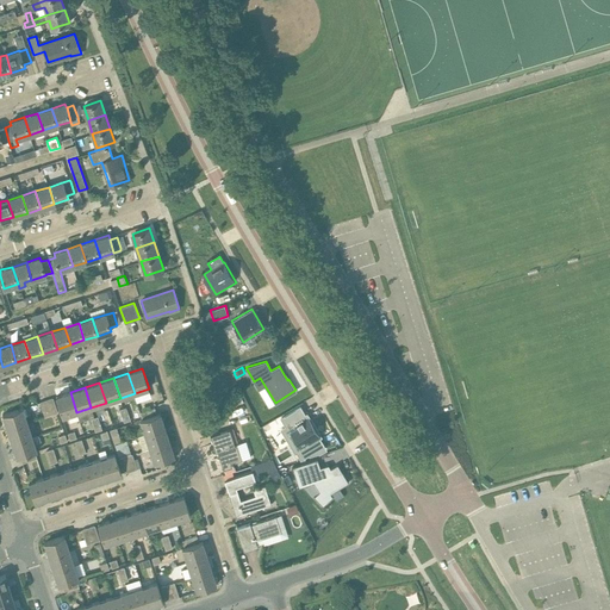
[(62,417),(76,412),(70,392),(56,397),(62,417)]
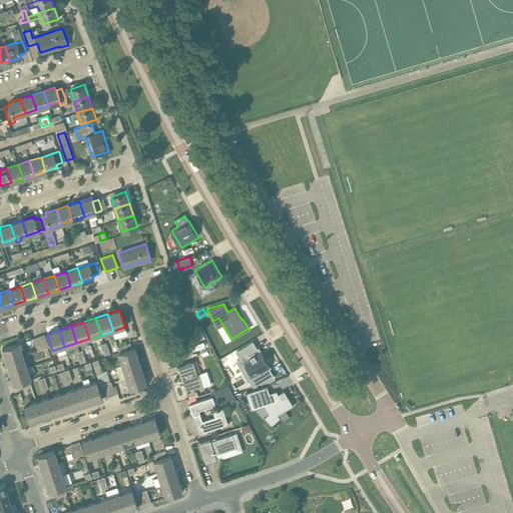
[(44,335),(39,336),(43,349),(48,347),(44,335)]
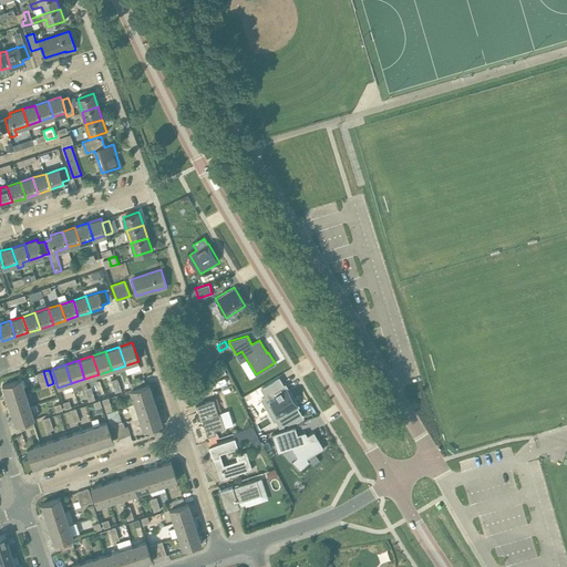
[(48,385),(43,371),(37,373),(41,388),(48,385)]
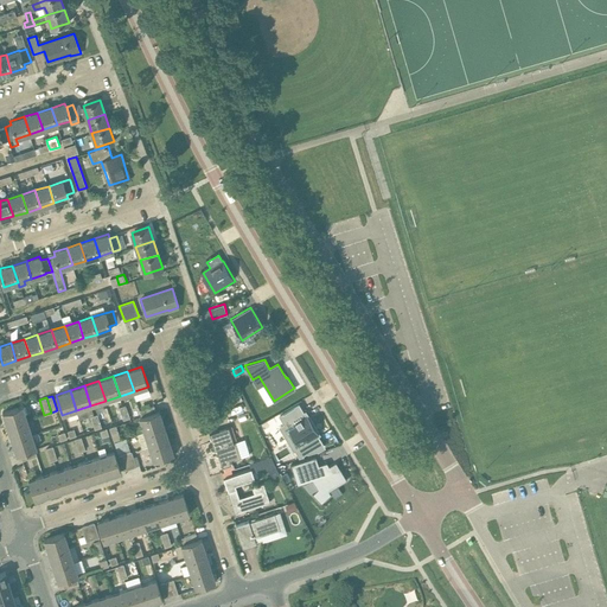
[(285,423),(280,427),(294,449),(295,449),(300,457),(302,455),(307,453),(308,453),(317,451),(318,451),(324,447),(318,436),(318,435),(319,434),(306,411),(304,413),(299,404),(295,406),(282,414),(280,415),(283,422),(285,423)]
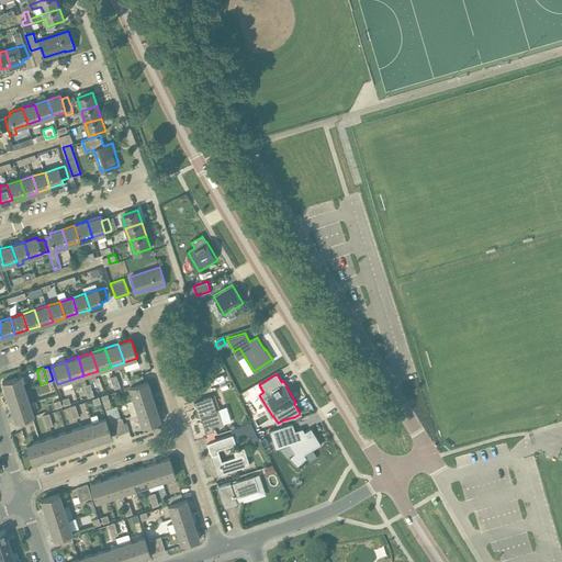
[(25,390),(24,385),(21,375),(2,381),(7,395),(25,390)]
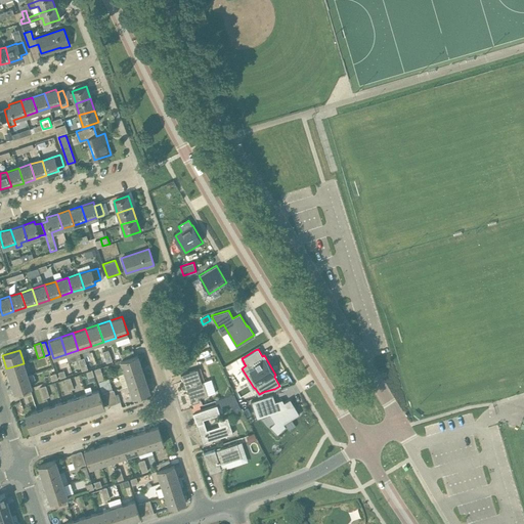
[(142,367),(138,354),(135,355),(128,358),(122,359),(121,360),(125,373),(142,367)]
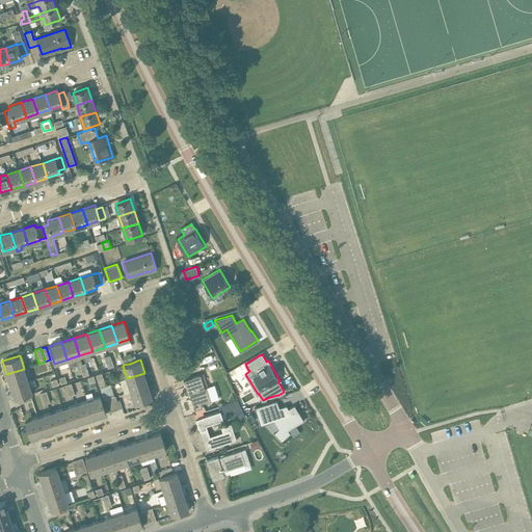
[(28,381),(28,380),(24,369),(6,374),(10,387),(28,381)]
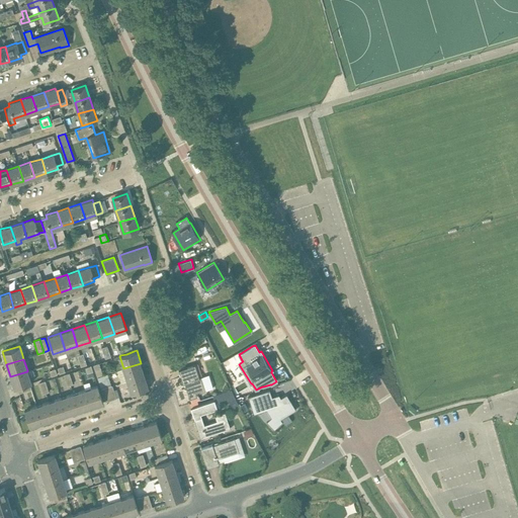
[(145,375),(141,363),(123,368),(118,370),(122,382),(127,381),(145,375)]
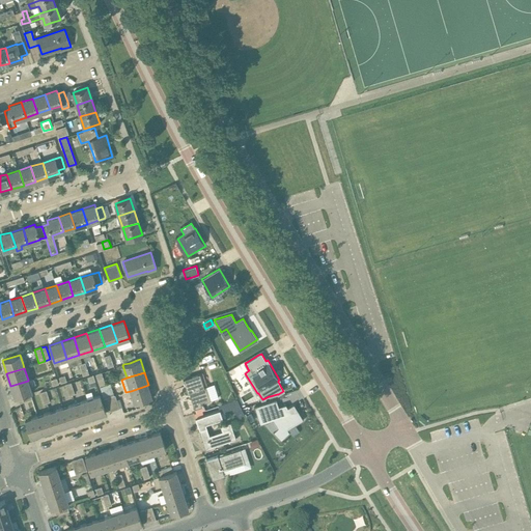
[(200,373),(183,379),(188,393),(190,392),(195,408),(203,406),(203,402),(211,400),(206,386),(204,387),(200,373)]
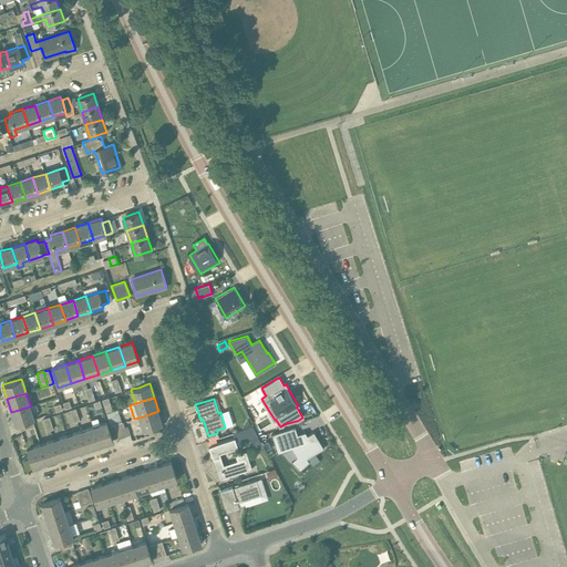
[(16,425),(19,424),(32,420),(34,420),(30,406),(11,412),(16,425)]
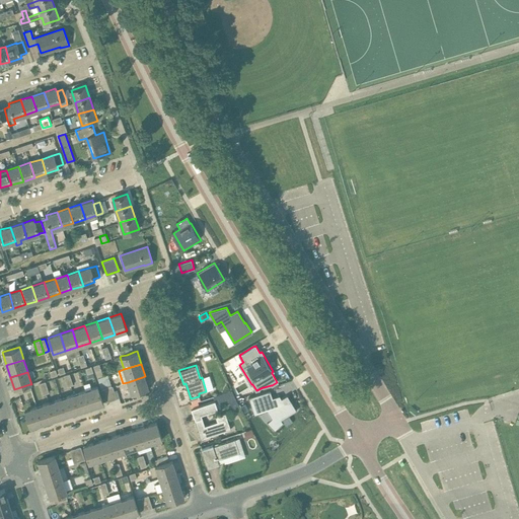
[(113,386),(112,386),(107,374),(97,378),(101,390),(107,388),(113,386)]
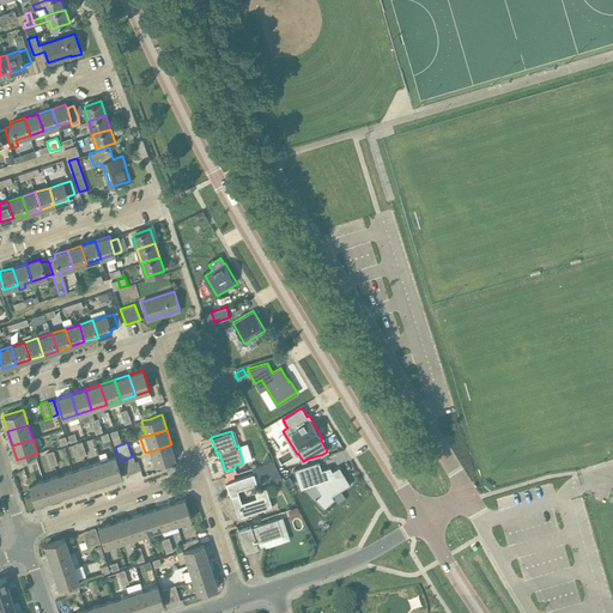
[(151,451),(151,454),(156,466),(176,459),(171,444),(151,451)]
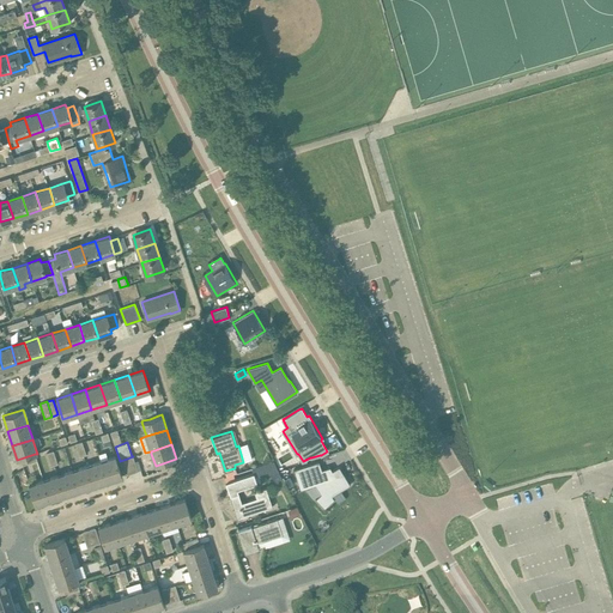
[(23,465),(34,461),(37,460),(35,454),(20,459),(23,465)]
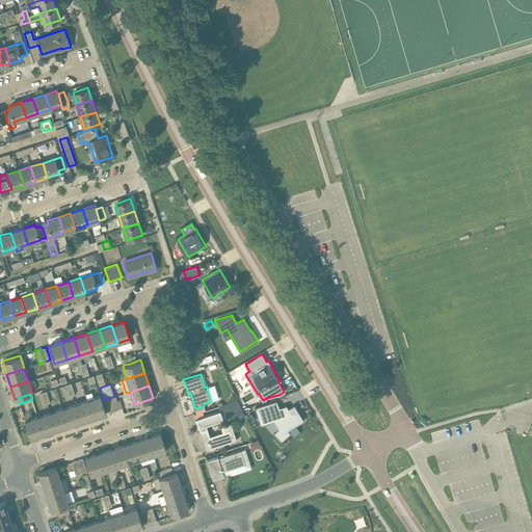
[(100,396),(87,400),(94,418),(106,414),(100,396)]
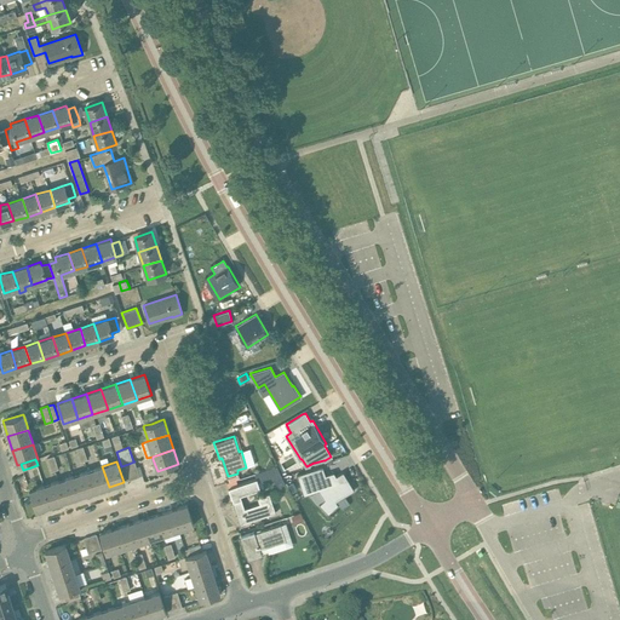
[(133,478),(139,476),(135,461),(128,464),(133,478)]
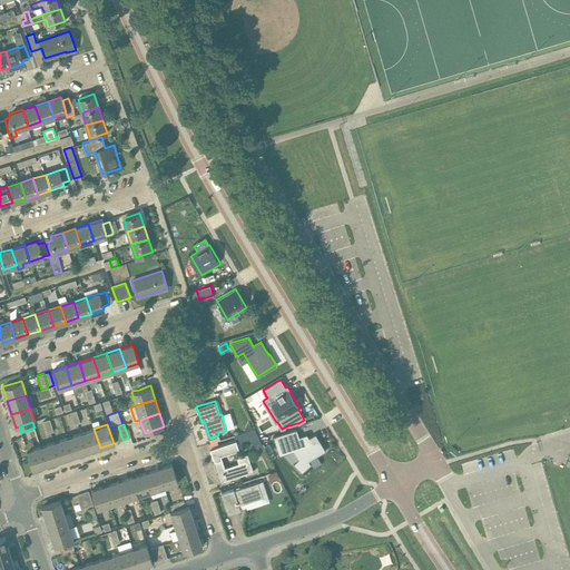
[(111,429),(116,442),(123,440),(118,426),(111,429)]
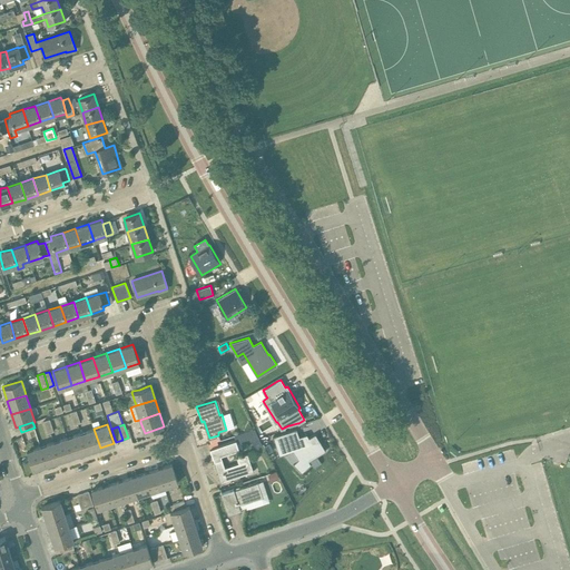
[(94,429),(80,433),(87,452),(100,448),(94,429)]
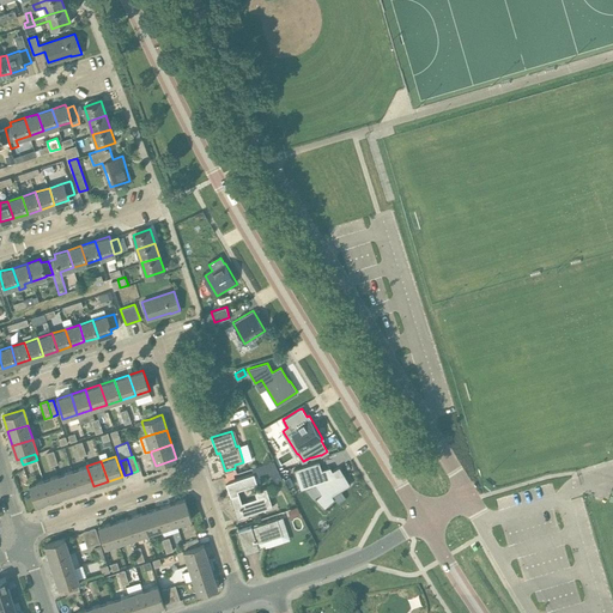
[(272,461),(253,468),(256,475),(274,468),(272,461)]
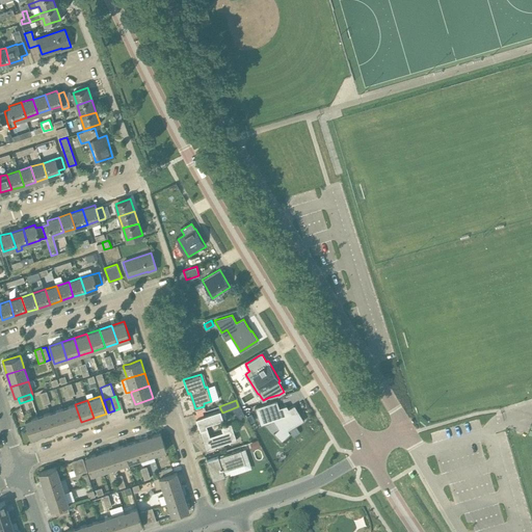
[(288,430),(304,420),(294,404),(289,408),(287,405),(280,407),(277,400),(256,407),(261,424),(273,420),(278,428),(274,432),(282,441),(290,433),(288,430)]
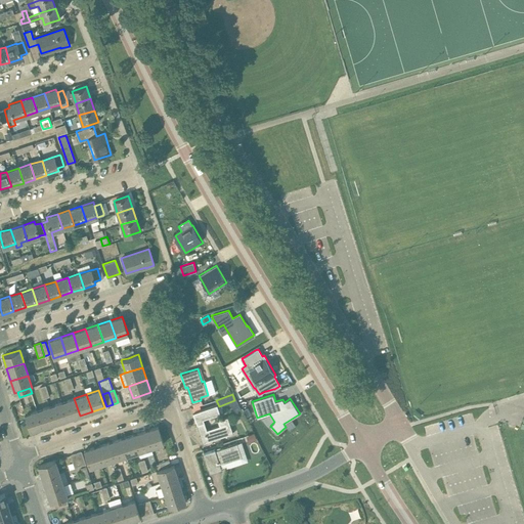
[(74,398),(61,402),(68,420),(80,416),(74,398)]
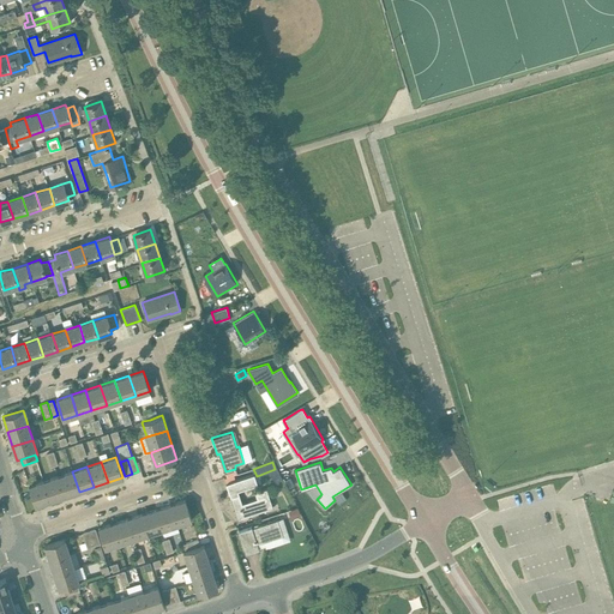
[(72,471),(58,476),(65,495),(79,492),(72,471)]
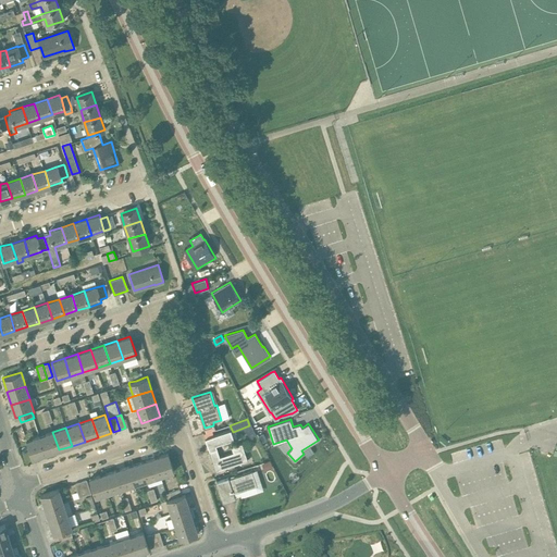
[(327,446),(334,443),(325,429),(319,432),(327,446)]
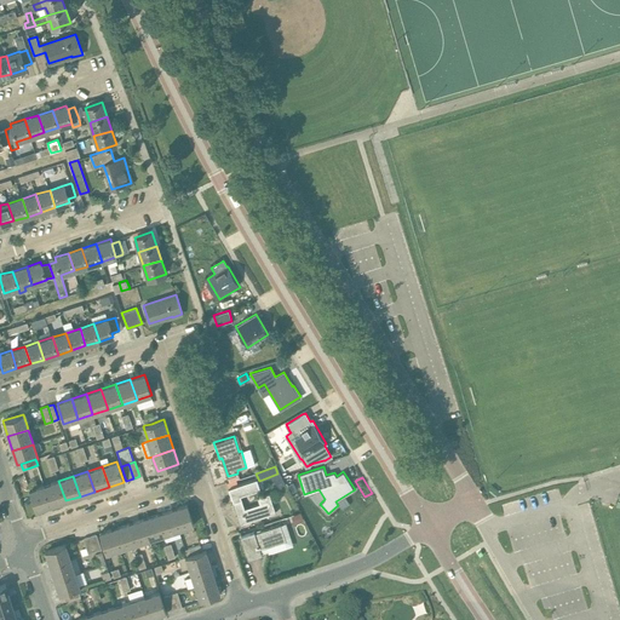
[(229,487),(231,498),(233,498),(241,523),(275,512),(269,493),(258,497),(260,504),(245,509),(240,495),(260,488),(257,478),(237,484),(229,487)]
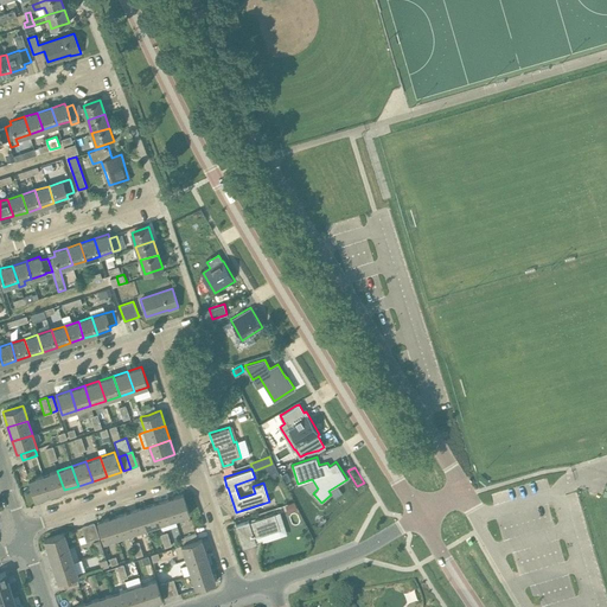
[(57,471),(43,474),(50,494),(64,490),(57,471)]
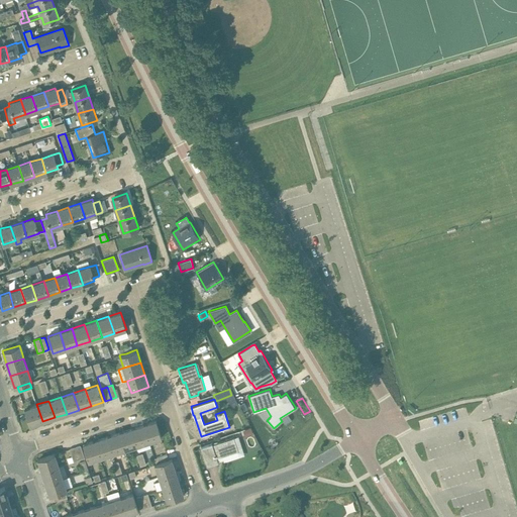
[(36,405),(24,408),(29,425),(41,421),(36,405)]
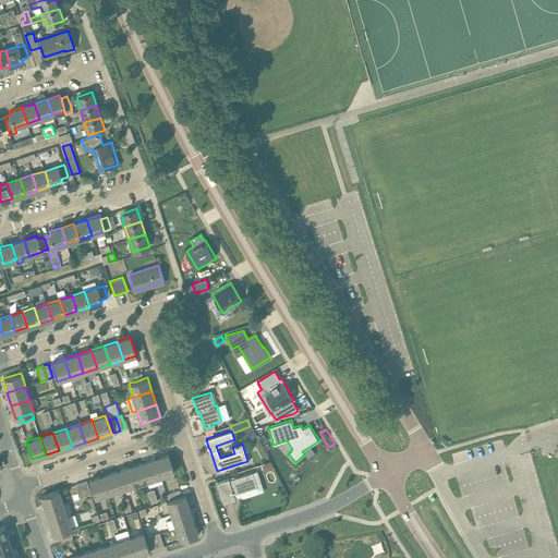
[(314,468),(331,455),(327,449),(310,461),(314,468)]
